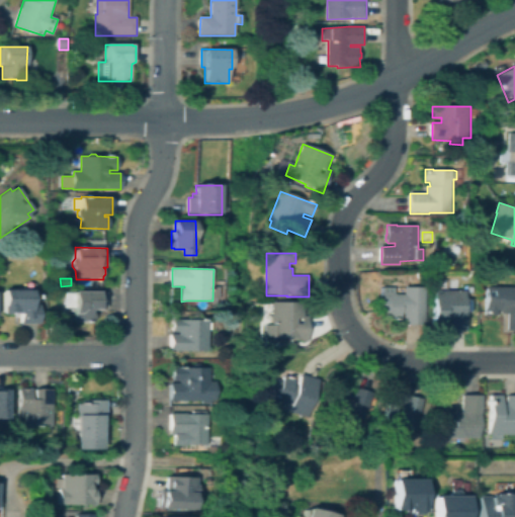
[(471,286),(471,294),(465,294),(465,299),(473,299),(473,312),(468,312),(468,331),(450,331),(450,321),(446,321),(446,331),(434,331),(434,290),(464,290),(464,286),(471,286)]
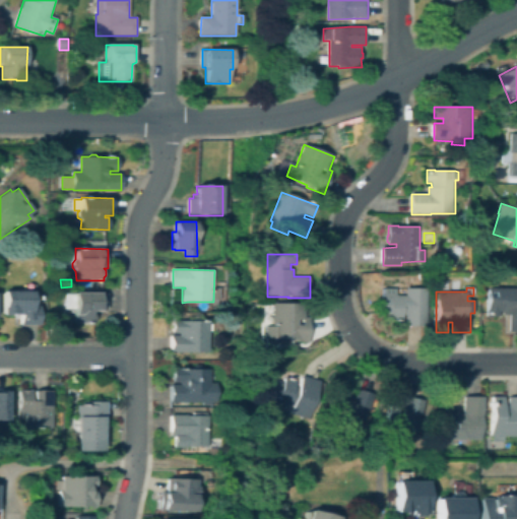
[(397,296),(406,296),(406,288),(428,288),(428,327),(406,326),(406,316),(403,316),(402,322),(391,322),(391,316),(384,316),(384,295),(385,288),(397,288),(397,296)]
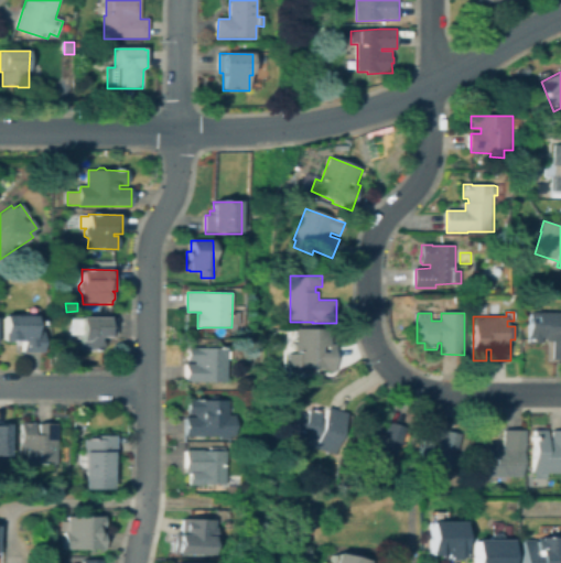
[(560,360),(553,360),(553,342),(545,342),(545,338),(541,338),(541,344),(527,344),(528,337),(528,313),(560,313),(560,360)]
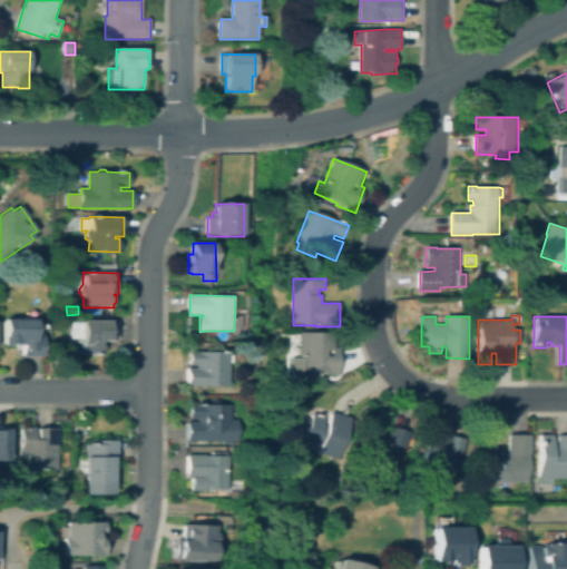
[(41,320),(41,334),(45,336),(45,356),(25,357),(25,345),(15,346),(13,347),(9,347),(7,344),(5,344),(5,320),(41,320)]
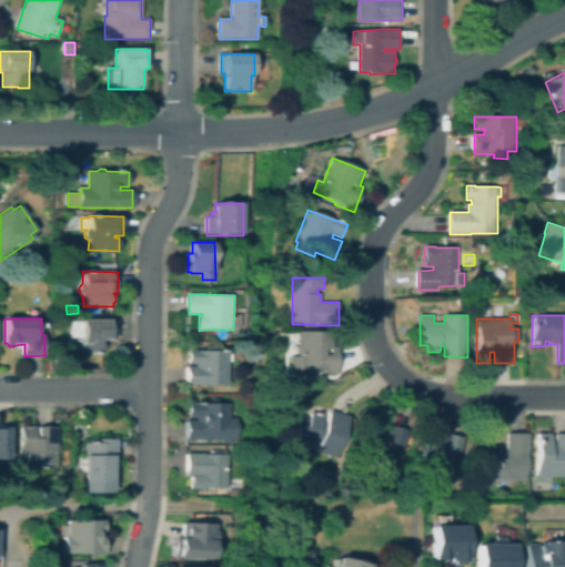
[(118,322),(118,340),(110,340),(111,341),(102,341),(102,343),(104,343),(104,352),(103,354),(83,354),(83,321),(110,321),(110,322),(118,322)]
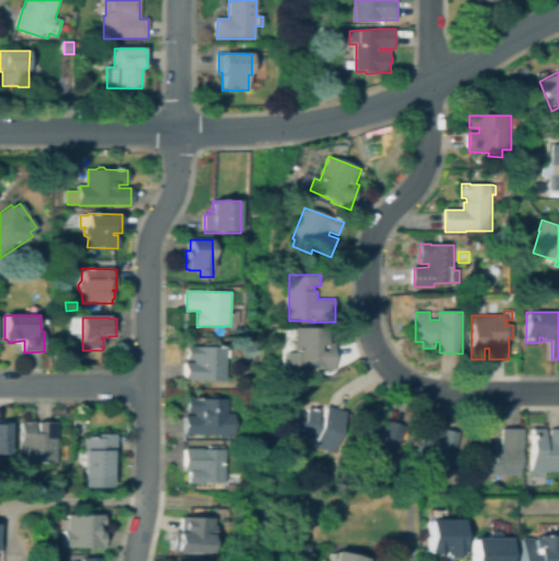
[(298,367),(290,367),(290,354),(297,354),(297,328),(331,328),(331,344),(335,344),(335,371),(327,371),(327,370),(314,370),(314,368),(298,367)]
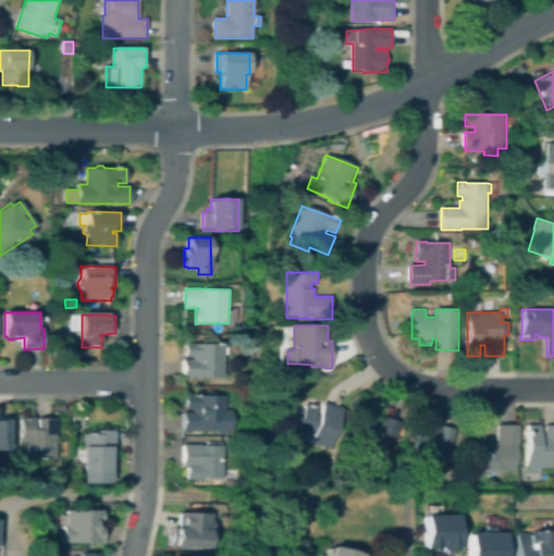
[(226,345),(226,378),(184,378),(185,360),(193,360),(193,357),(186,357),(186,344),(226,345)]
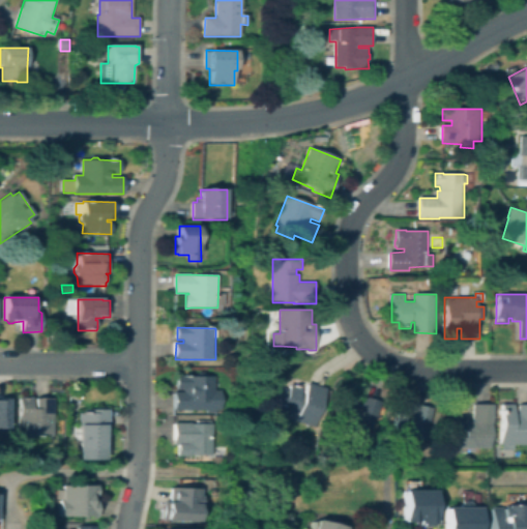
[(207,376),(215,377),(215,391),(222,390),(222,411),(217,411),(217,413),(208,413),(208,410),(175,410),(175,392),(184,392),(184,390),(177,390),(177,376),(184,376),(197,377),(197,375),(199,373),(204,373),(207,376)]
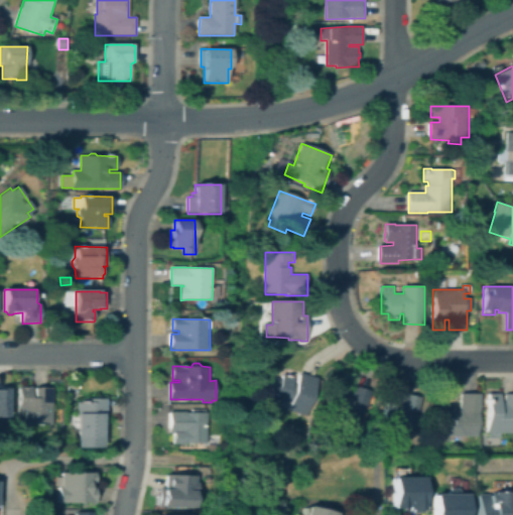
[(318,379),(307,416),(289,411),(291,403),(281,400),(279,406),(268,403),(275,378),(281,380),(283,374),(294,378),(293,383),(297,385),(300,373),(318,379)]
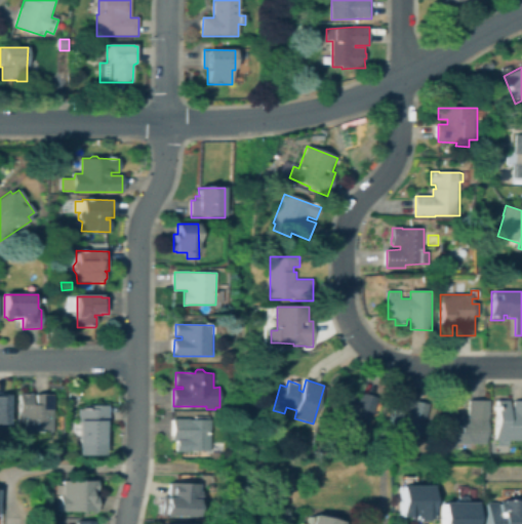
[(32,393),(33,404),(35,404),(36,395),(53,395),(53,433),(18,432),(18,415),(21,415),(21,393),(24,393),(24,395),(30,395),(30,393),(32,393)]
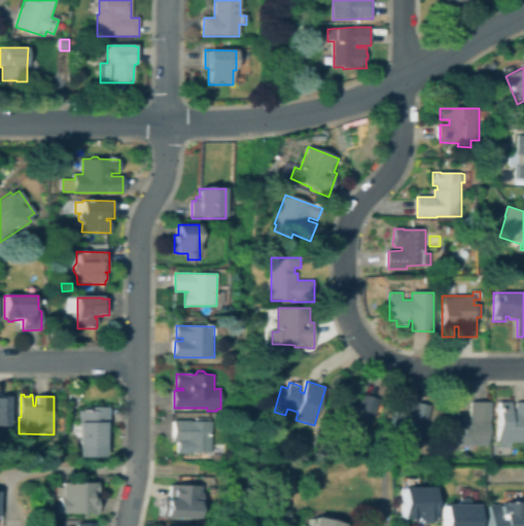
[(340,394),(350,397),(351,395),(356,397),(355,398),(358,399),(356,408),(359,409),(363,394),(381,400),(376,418),(373,417),(368,433),(367,432),(364,440),(347,434),(349,428),(333,423),(339,404),(337,404),(340,394)]
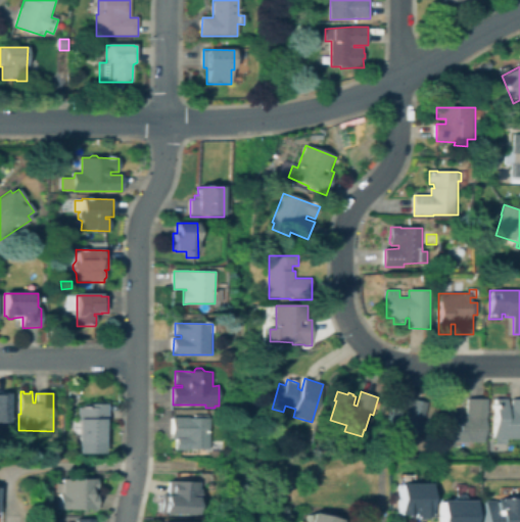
[(0,393),(8,393),(8,423),(0,423),(0,393)]
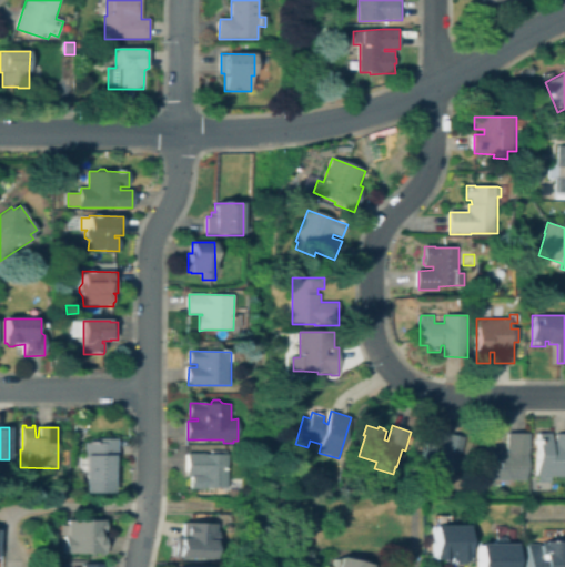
[(441,443),(444,444),(446,434),(466,438),(462,458),(466,459),(463,473),(456,471),(454,481),(421,473),(421,469),(416,469),(417,462),(423,463),(427,444),(425,444),(429,431),(443,433),(441,443)]
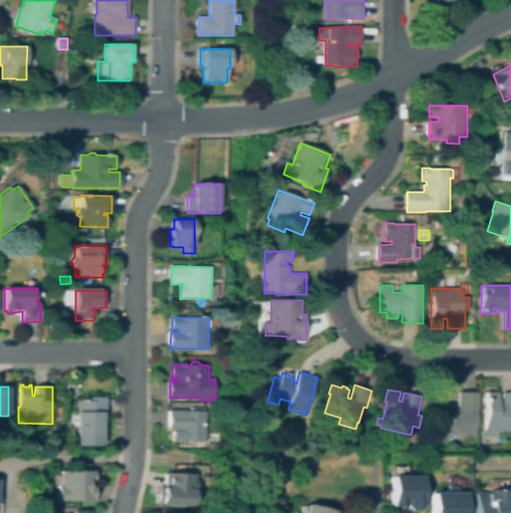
[(480,393),(480,412),(478,412),(478,436),(437,436),(436,406),(447,406),(447,412),(452,412),(453,409),(459,409),(459,393),(480,393)]
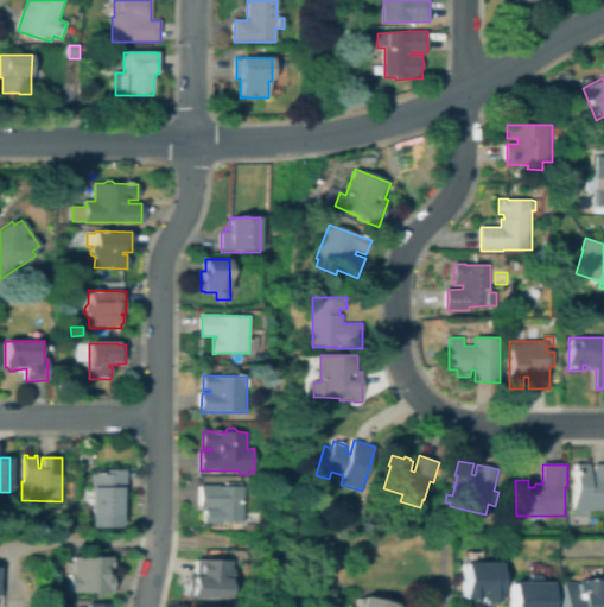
[(590,475),(595,475),(593,465),(603,465),(603,511),(592,511),(592,517),(578,517),(578,511),(576,511),(576,465),(590,465),(590,475)]
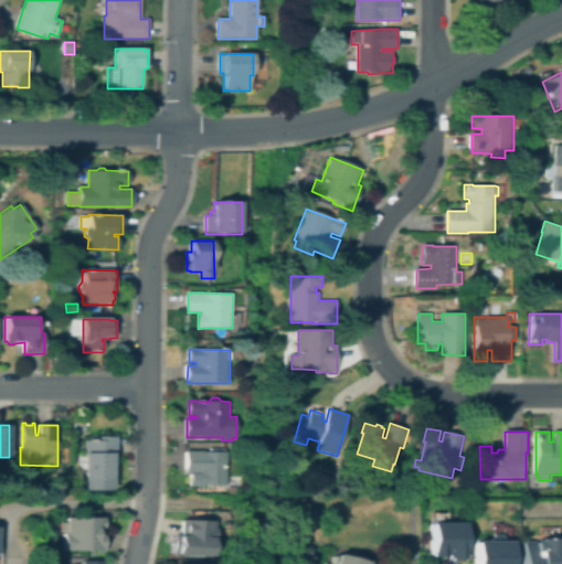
[(117,437),(117,482),(85,482),(85,442),(95,440),(95,437),(117,437)]
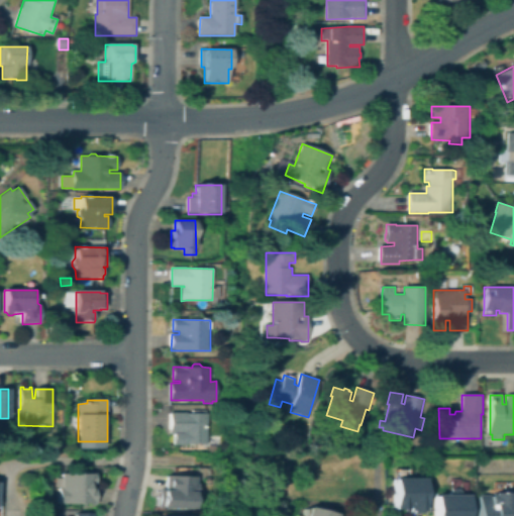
[(207,411),(207,414),(208,414),(208,444),(187,444),(187,446),(174,446),(175,435),(171,435),(171,413),(187,413),(187,414),(192,414),(193,411),(207,411)]
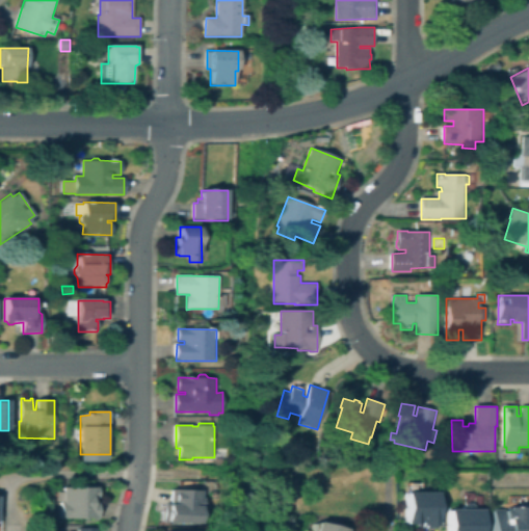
[(380,449),(373,447),(375,441),(382,443),(380,449)]
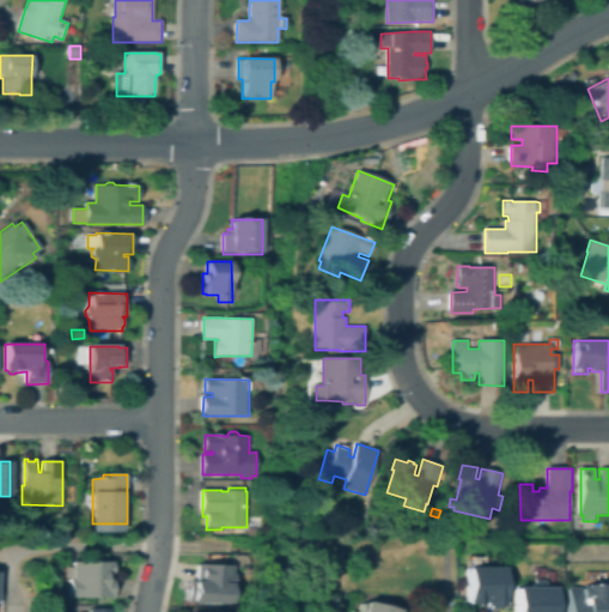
[(323,531),(320,528),(317,525),(318,521),(322,520),(326,521),(328,525),(327,528),(323,531)]
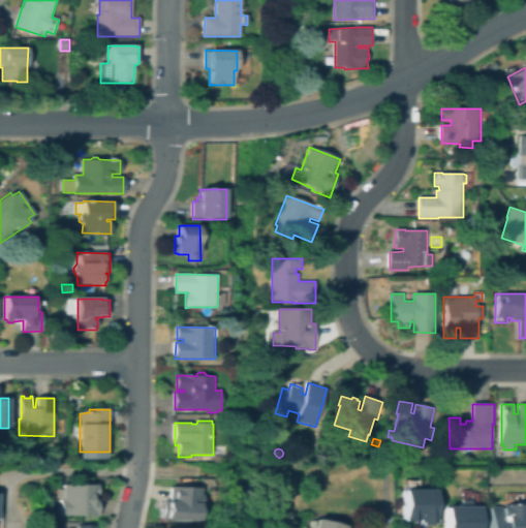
[(98,485),(98,496),(94,496),(94,499),(98,499),(98,515),(61,515),(61,499),(64,499),(64,485),(98,485)]
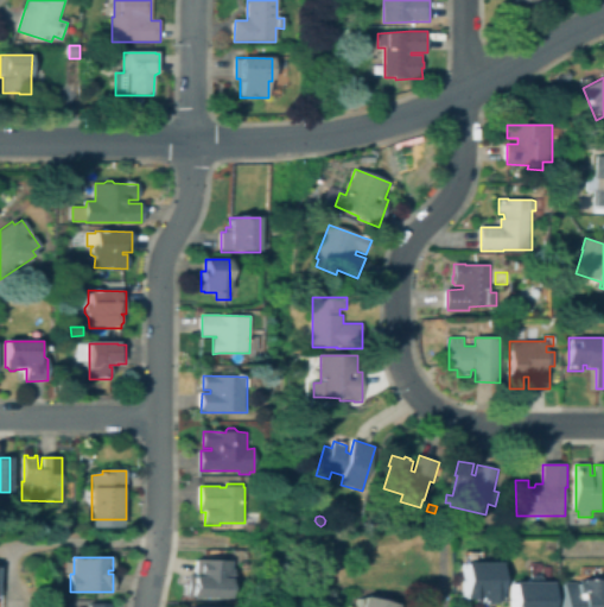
[(236,561),(235,579),(230,579),(229,598),(191,596),(192,576),(196,576),(196,560),(236,561)]
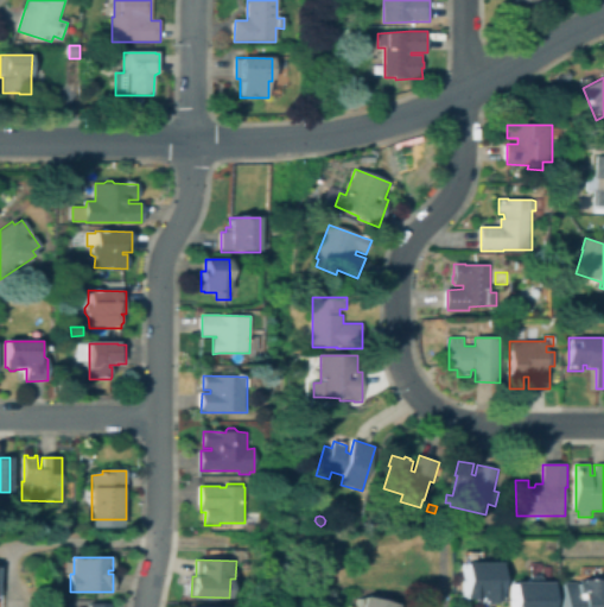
[(501,562),(501,601),(498,601),(498,604),(484,604),(484,601),(481,601),(481,598),(478,598),(478,600),(464,600),(464,563),(501,562)]
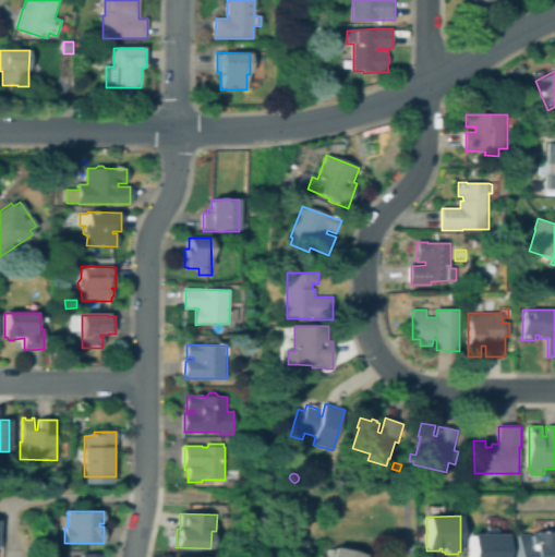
[(498,532),(498,534),(508,534),(508,556),(471,556),(471,534),(486,534),(486,531),(490,528),(495,528),(498,532)]
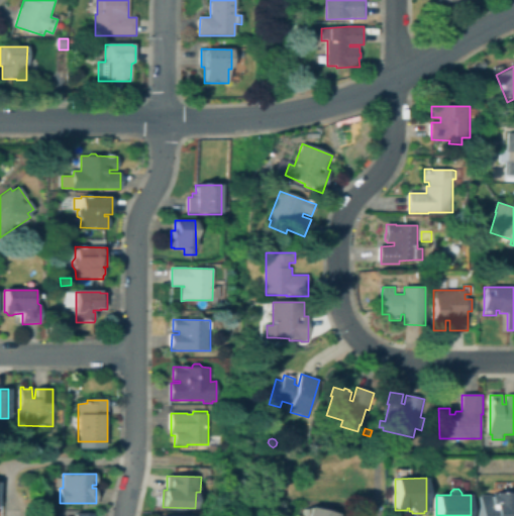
[(480,515),(480,495),(494,495),(494,492),(513,492),(513,515),(480,515)]
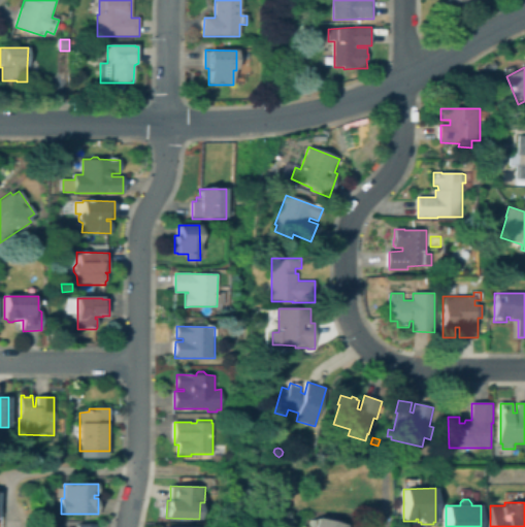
[(349,525),(348,526),(312,526),(315,518),(349,525)]
